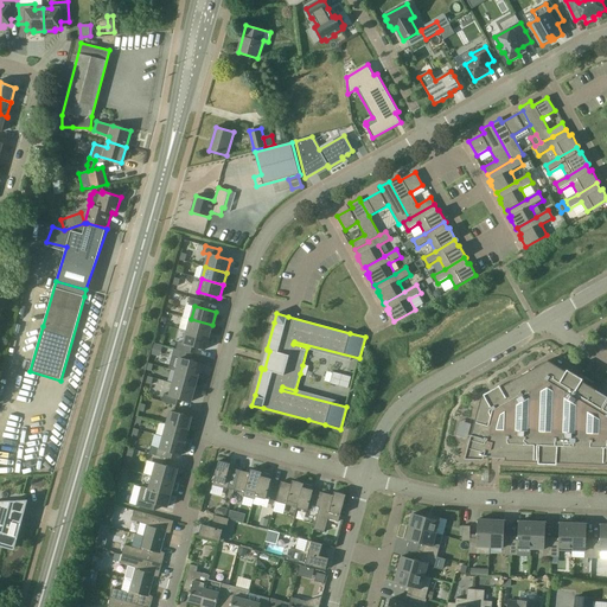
[(187,331),(209,337),(212,325),(191,319),(187,331)]
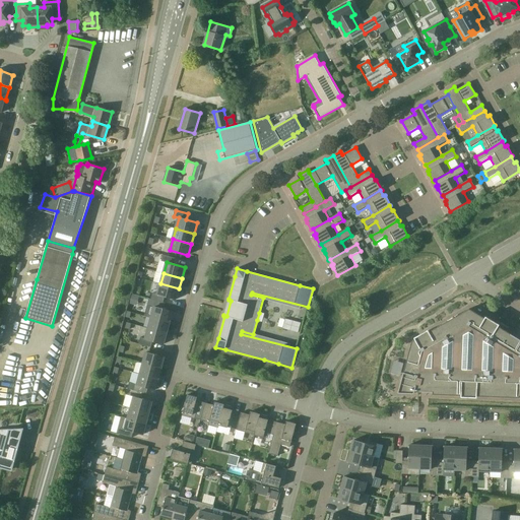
[(179,288),(160,283),(157,295),(152,293),(151,300),(164,303),(165,297),(175,300),(176,300),(179,288)]
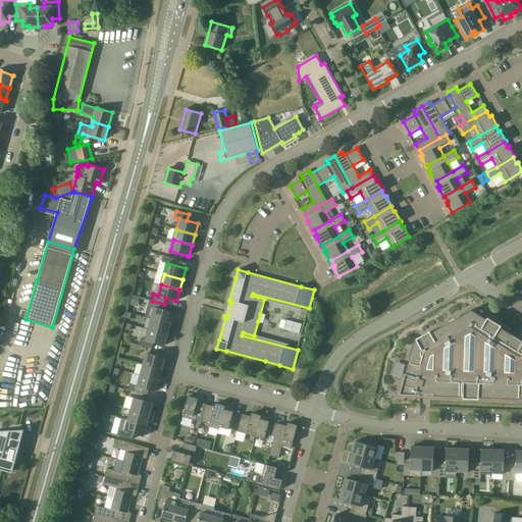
[(152,319),(170,323),(173,313),(155,308),(152,319)]
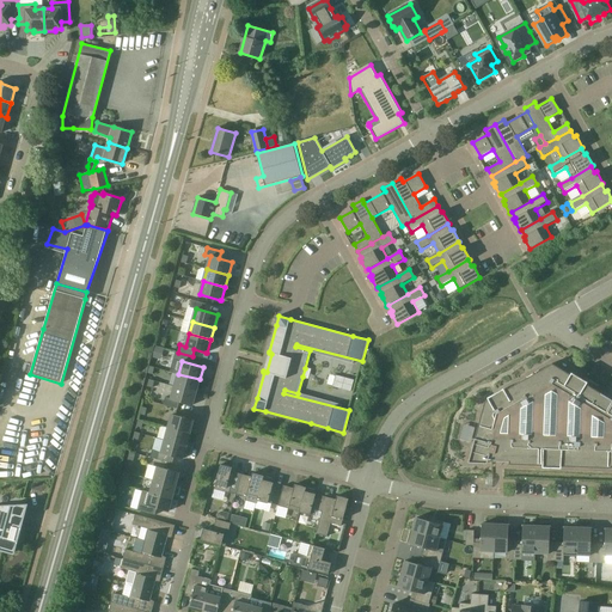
[(611,399),(552,363),(485,402),(469,460),(509,463),(509,464),(611,467),(611,399)]
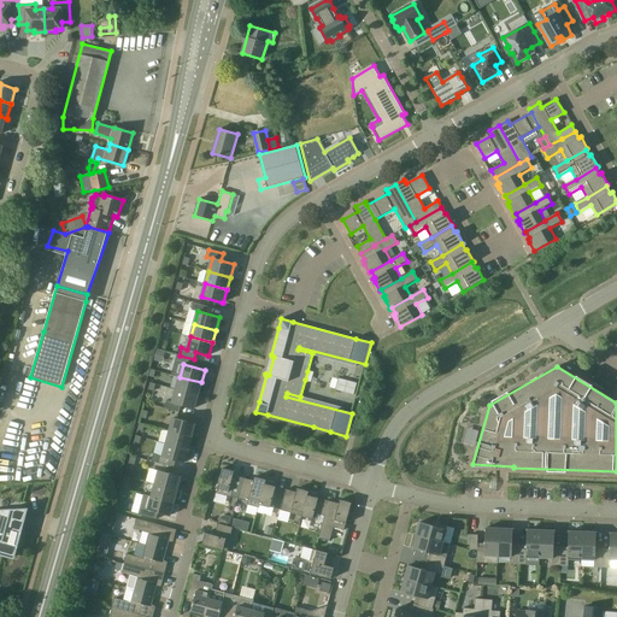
[(176,389),(198,395),(201,382),(180,377),(176,389)]
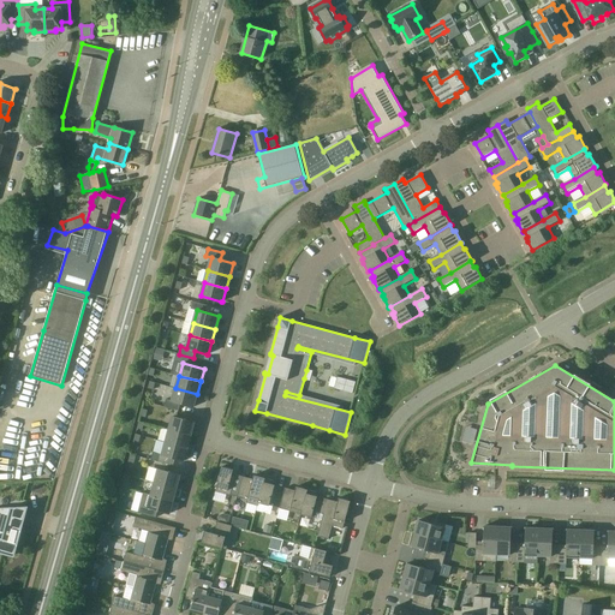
[(326,386),(353,390),(356,381),(328,376),(326,386)]
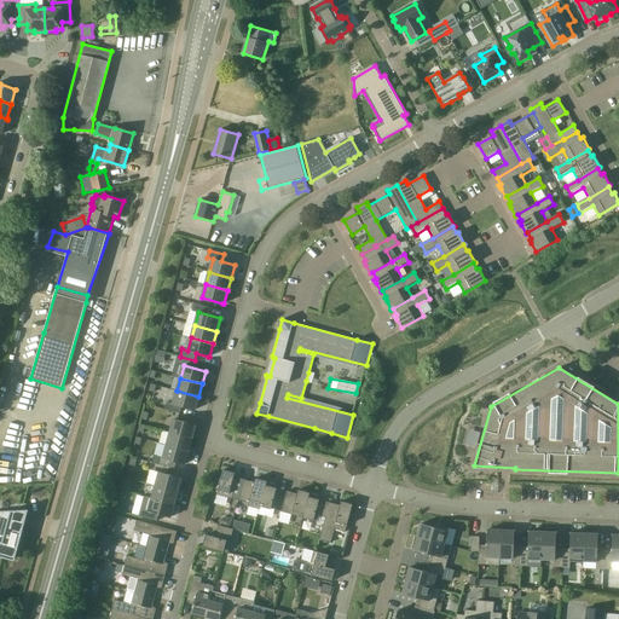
[(198,397),(177,391),(173,404),(167,401),(166,409),(180,414),(183,406),(194,410),(195,410),(198,397)]
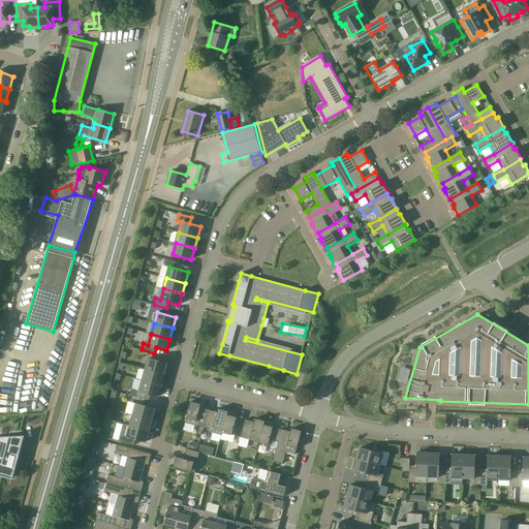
[(146,370),(164,374),(167,364),(149,359),(146,370)]
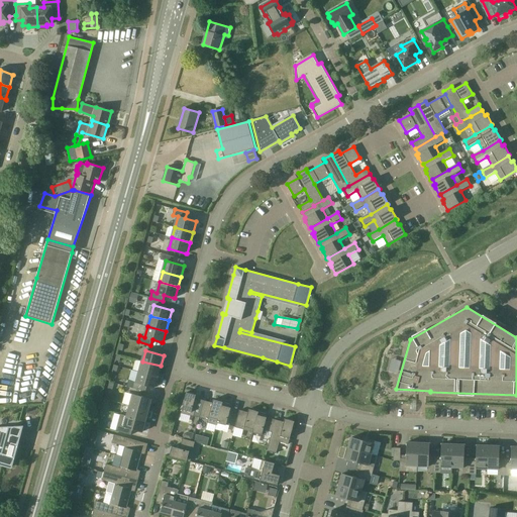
[(161,366),(142,362),(139,372),(158,377),(161,366)]
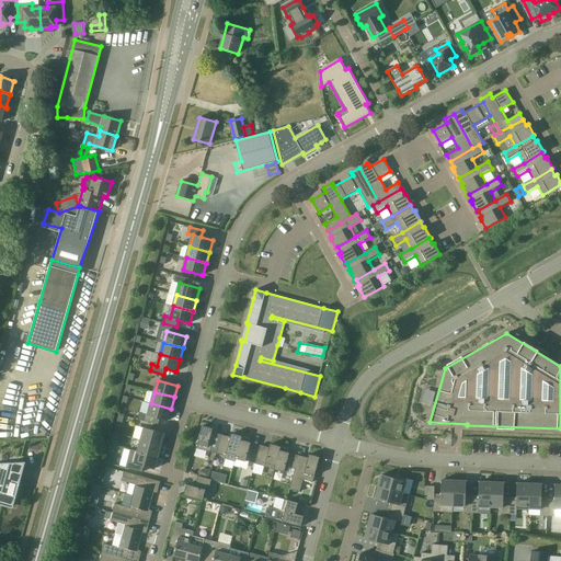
[(171,409),(151,403),(148,415),(167,421),(168,421),(171,409)]
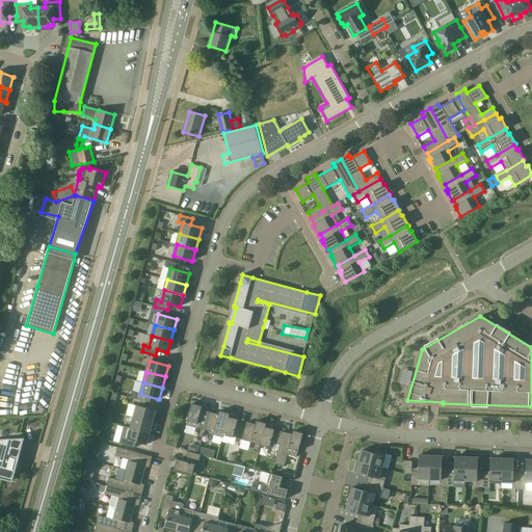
[(210,413),(202,409),(202,406),(192,403),(186,425),(196,428),(196,427),(200,428),(206,429),(210,413)]
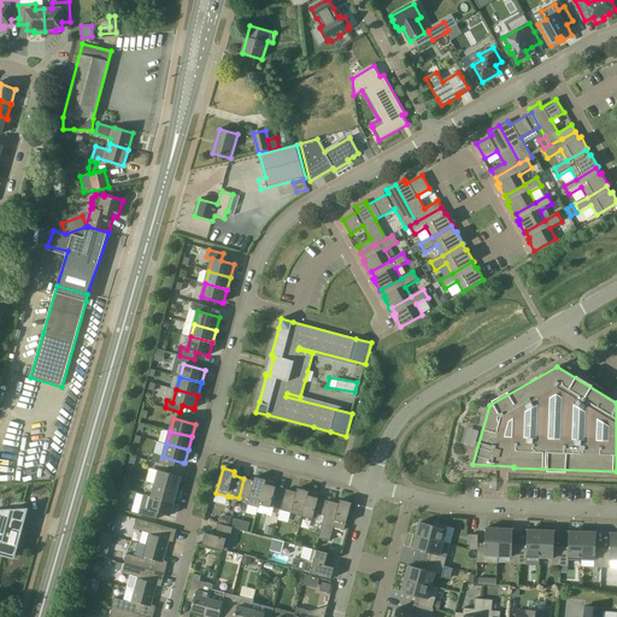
[(156,485),(177,489),(181,476),(159,471),(156,485)]
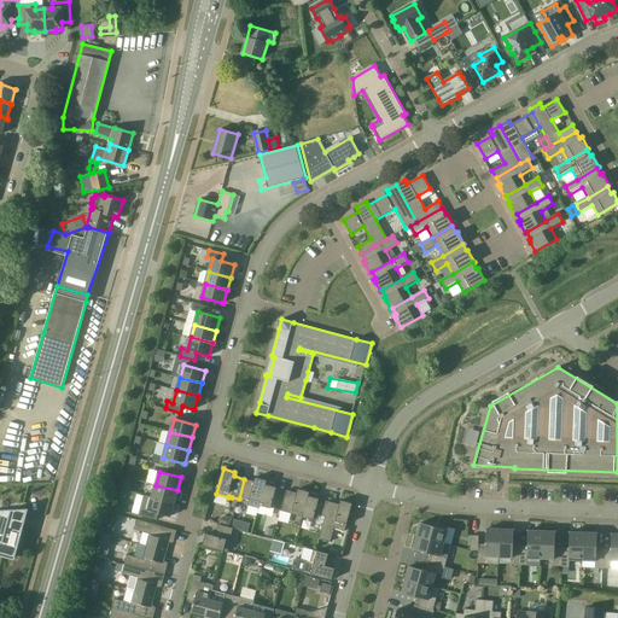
[(248,506),(249,506),(260,508),(261,506),(260,506),(267,481),(256,478),(254,484),(251,483),(251,481),(244,479),(239,499),(249,502),(248,506)]
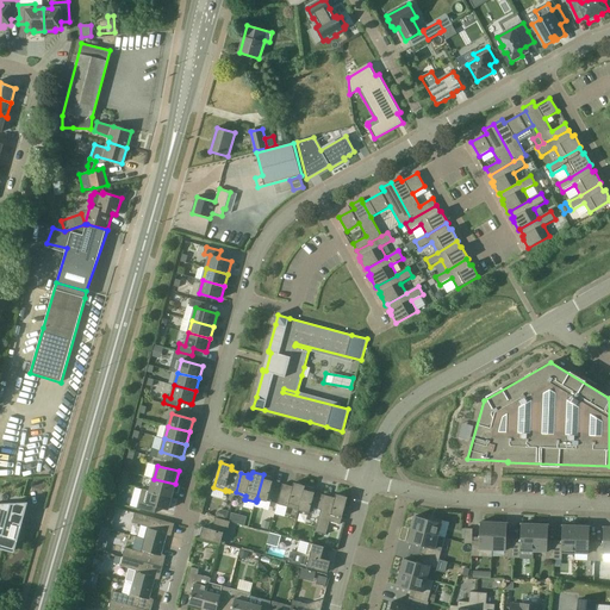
[(256,499),(257,499),(267,502),(271,502),(275,484),(272,484),(274,478),(263,474),(256,499)]
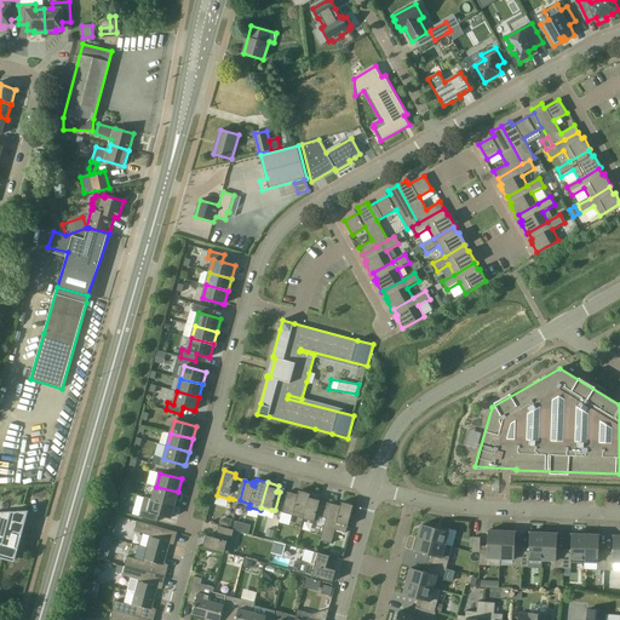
[(178,492),(156,487),(153,499),(174,505),(178,492)]
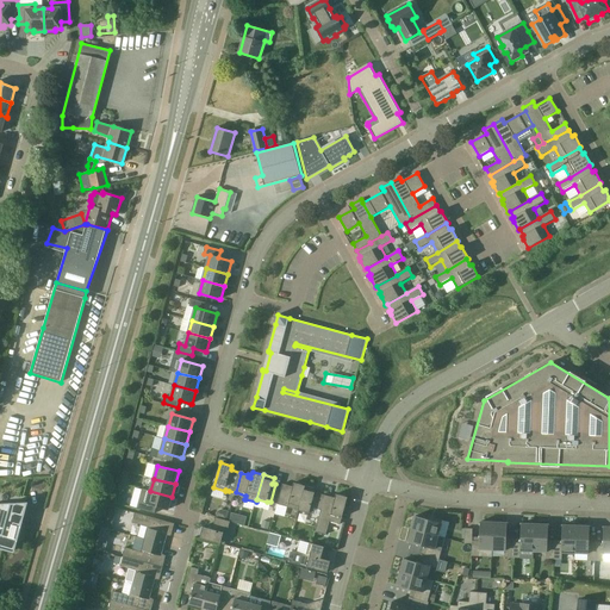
[(298,510),(305,486),(294,483),(293,489),(290,489),(291,486),(282,484),(278,504),(287,506),(287,508),(298,510)]
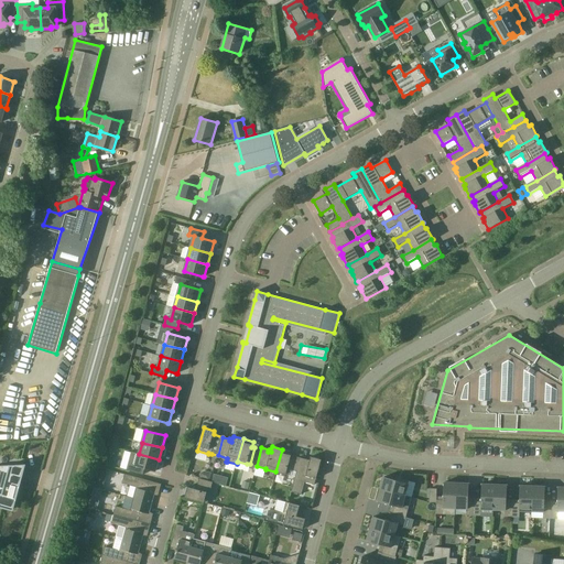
[(286,474),(295,476),(301,458),(294,456),(293,458),(291,457),(292,452),(282,449),(275,472),(286,475),(286,474)]
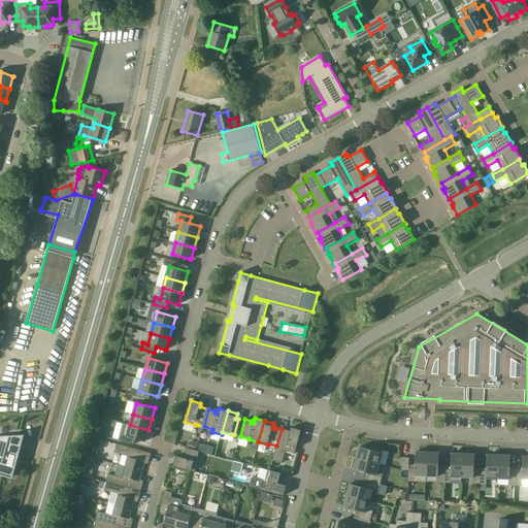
[(149,430),(130,425),(127,436),(120,434),(118,440),(132,443),(133,437),(144,440),(144,441),(145,441),(149,430)]
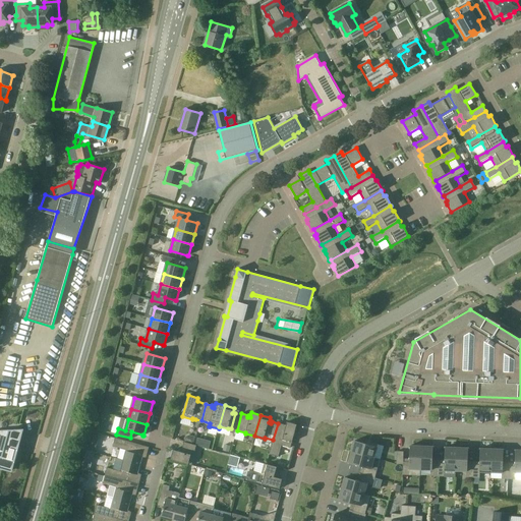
[(278,423),(273,440),(270,454),(279,457),(282,446),(291,448),(297,424),(287,422),(286,427),(284,426),(284,424),(278,423)]
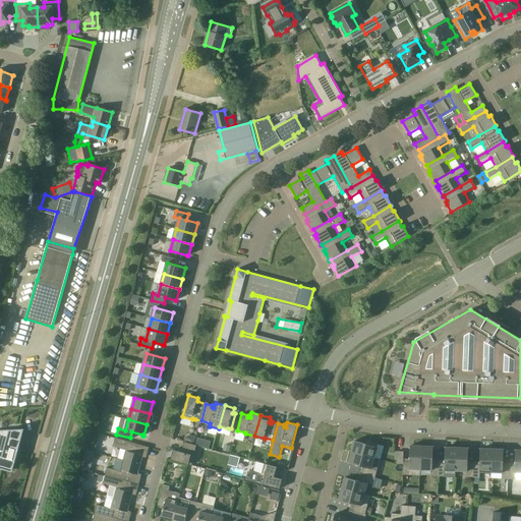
[(8,435),(0,432),(0,468),(4,470),(4,468),(13,470),(13,449),(18,451),(24,429),(9,430),(8,435)]
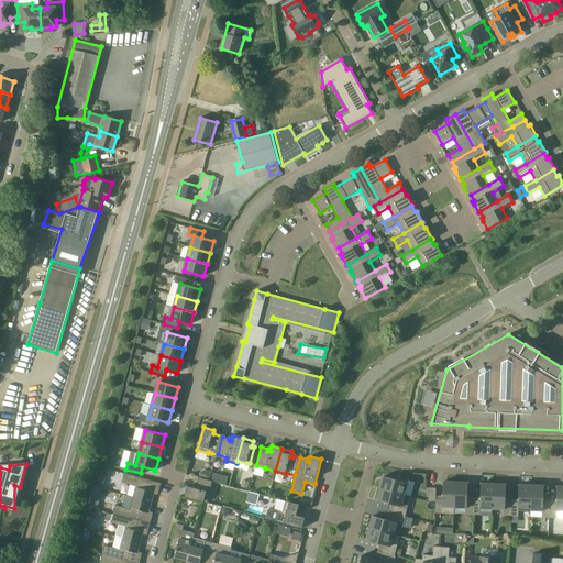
[(99,466),(94,487),(95,487),(101,489),(107,468),(99,466)]
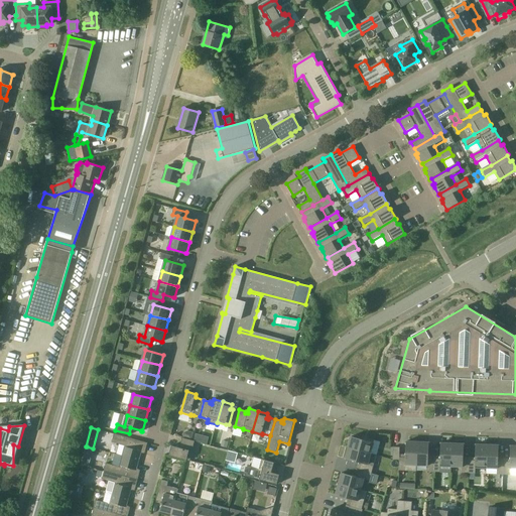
[(183,433),(182,437),(191,439),(194,433),(187,431),(183,433)]
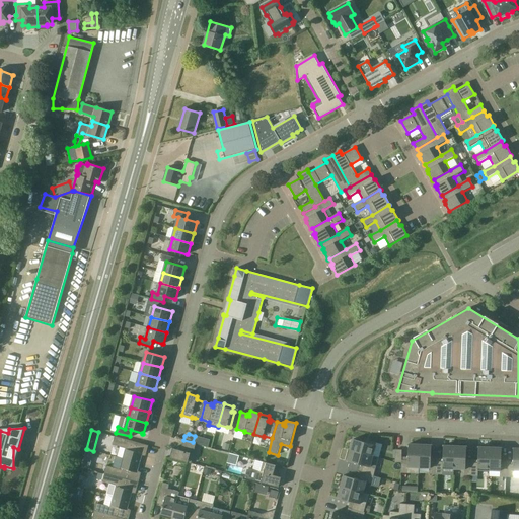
[(124,459),(140,463),(143,452),(147,452),(149,445),(115,436),(113,445),(126,448),(124,459)]
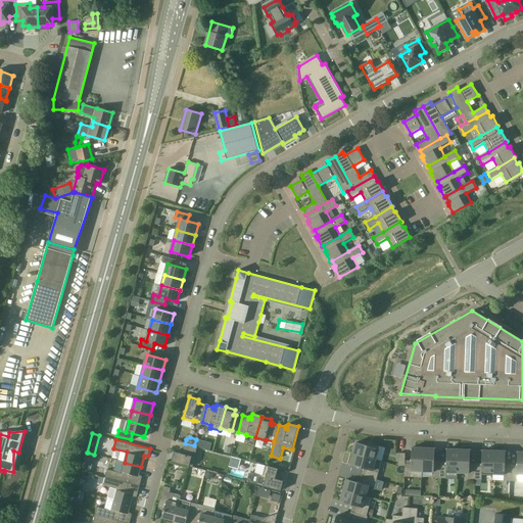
[(353,454),(376,460),(379,446),(369,443),(368,445),(357,442),(355,444),(355,443),(353,454)]
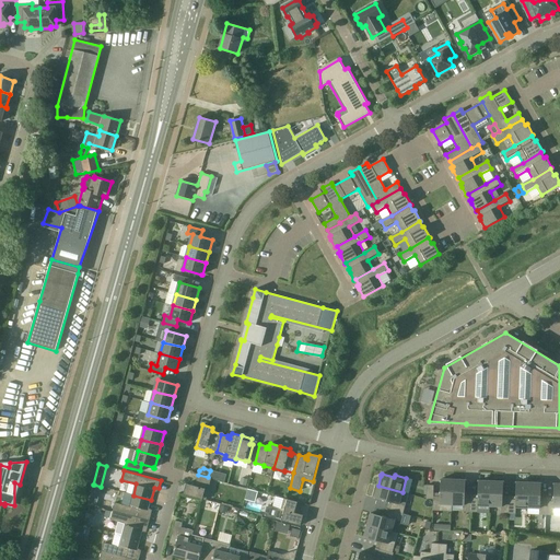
[(193,481),(193,485),(186,483),(184,494),(207,500),(209,490),(208,489),(211,479),(209,478),(198,475),(196,482),(193,481)]
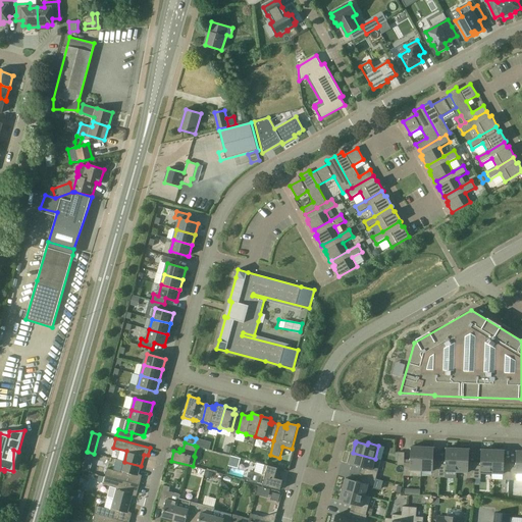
[(225,444),(223,451),(229,453),(231,446),(225,444)]
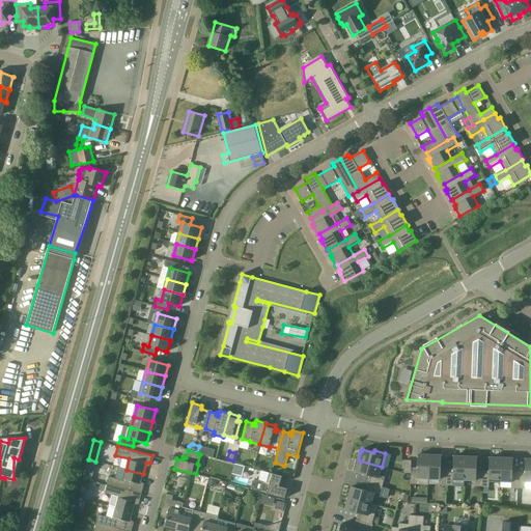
[(428,478),(429,455),(418,454),(417,471),(412,471),(412,468),(411,468),(411,473),(411,484),(417,484),(418,478),(428,478)]
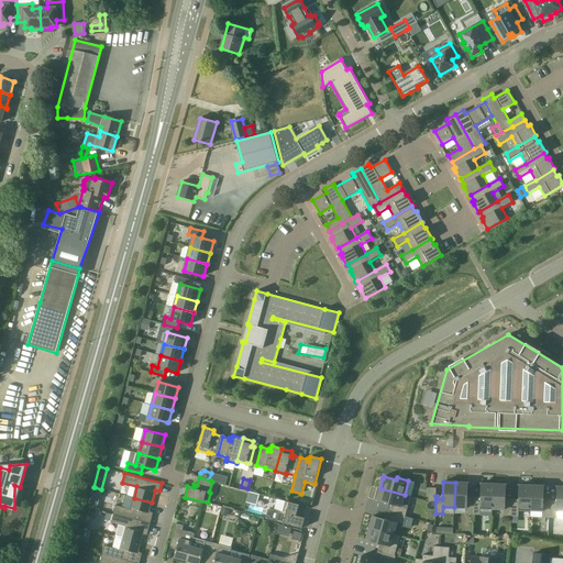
[(455,483),(454,507),(466,508),(466,515),(473,515),(474,500),(467,500),(468,483),(455,483)]
